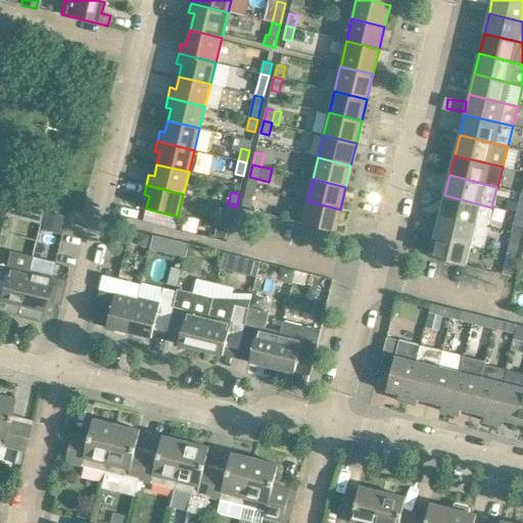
[(245,195),(242,208),(250,210),(253,196),(245,195)]
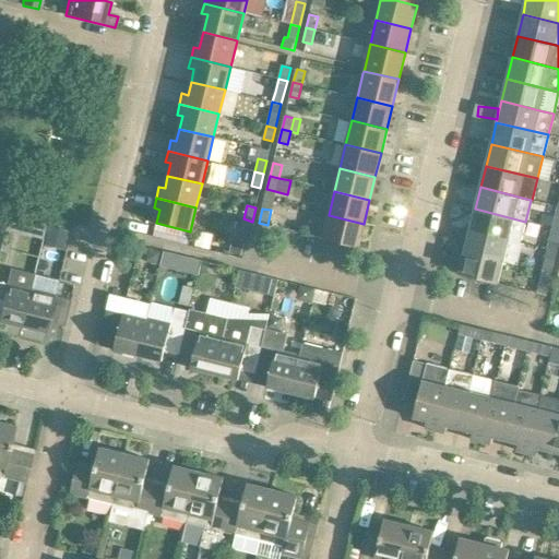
[(470,230),(508,240),(521,242),(525,222),(475,209),(470,230)]
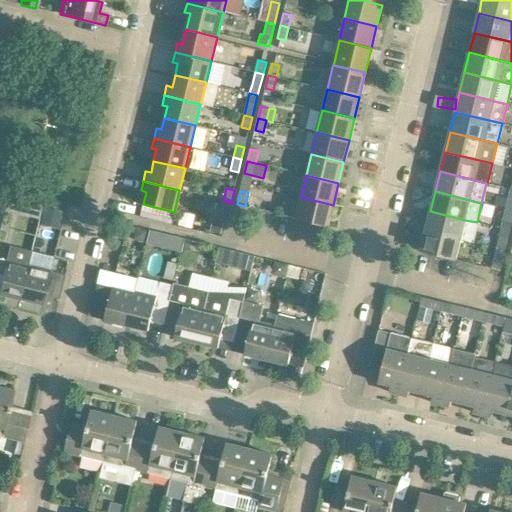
[(16,211),(18,199),(8,197),(5,209),(16,211)]
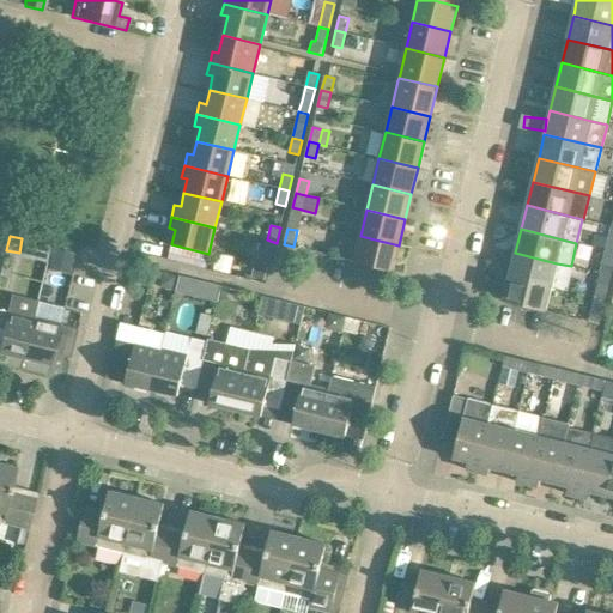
[(360,236),(353,261),(393,271),(399,246),(360,236)]
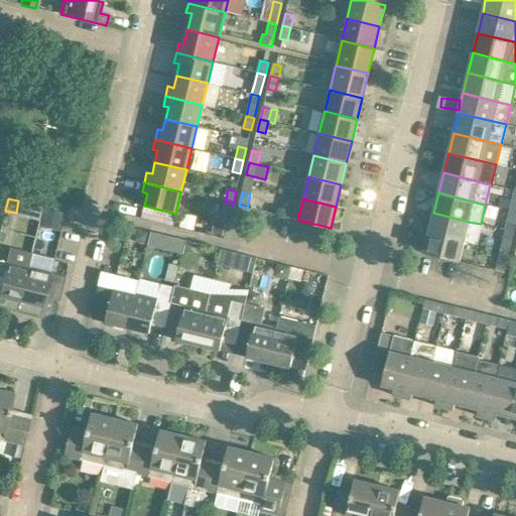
[(222,214),(230,216),(233,205),(225,202),(222,214)]
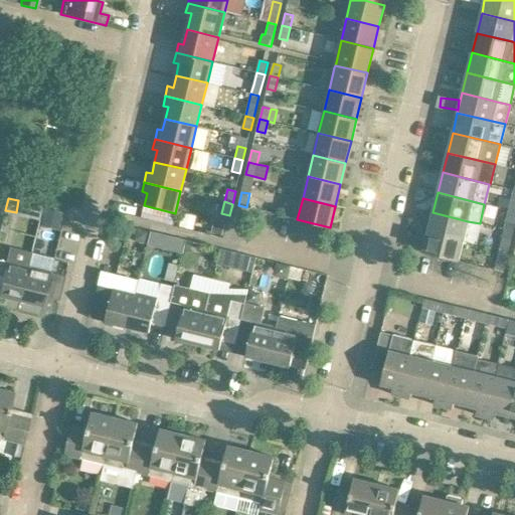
[(514,210),(509,209),(506,220),(514,223),(514,222),(514,210)]
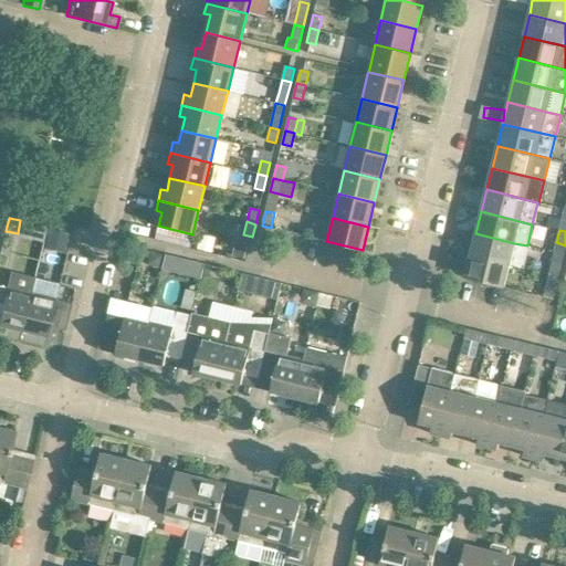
[(528,247),(527,245),(514,243),(475,233),(470,255),(509,264),(523,269),(528,247)]
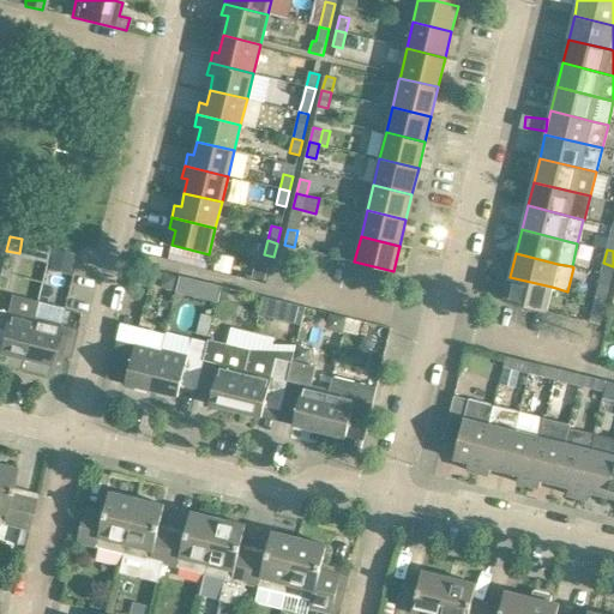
[(256,266),(252,280),(265,282),(269,269),(256,266)]
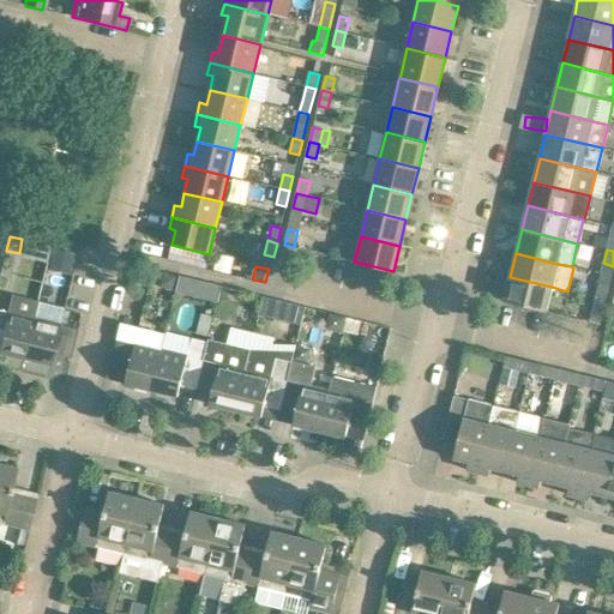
[(164,272),(163,280),(162,282),(166,288),(175,290),(179,276),(164,272)]
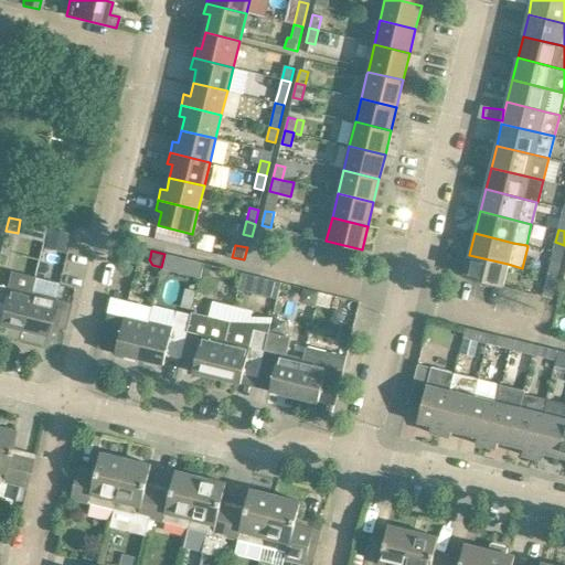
[(469,255),(464,277),(502,287),(508,264),(469,255)]
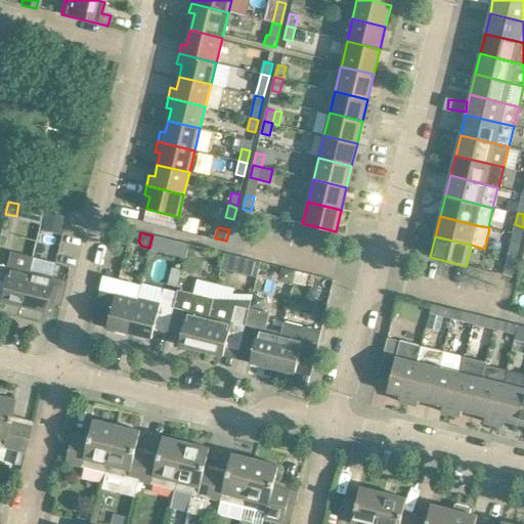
[(163,251),(186,256),(189,245),(166,238),(163,251)]
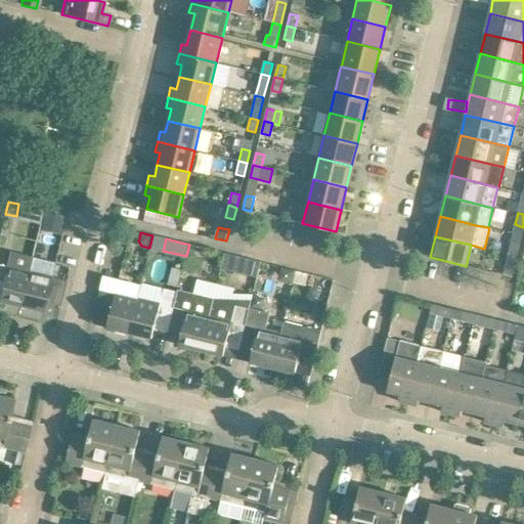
[(511,243),(508,254),(517,256),(520,245),(511,243)]
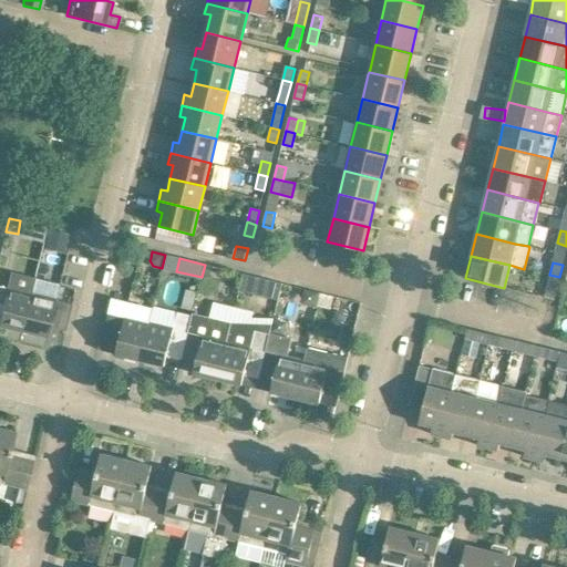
[(0,287),(0,326),(21,331),(30,294),(34,278),(10,272),(7,288),(0,287)]
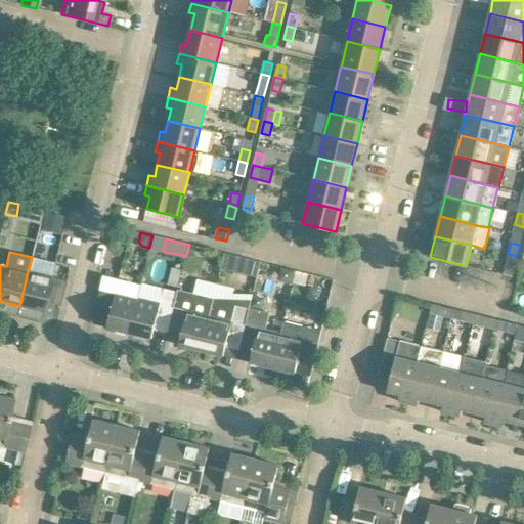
[(508,254),(506,265),(514,267),(517,256),(508,254)]
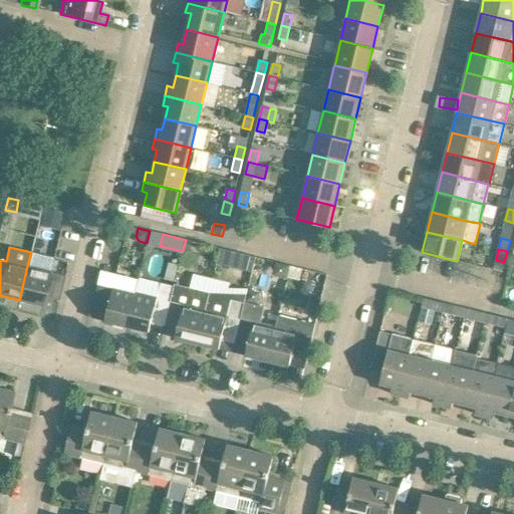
[(256,257),(238,253),(232,251),(228,266),(252,271),(256,257)]
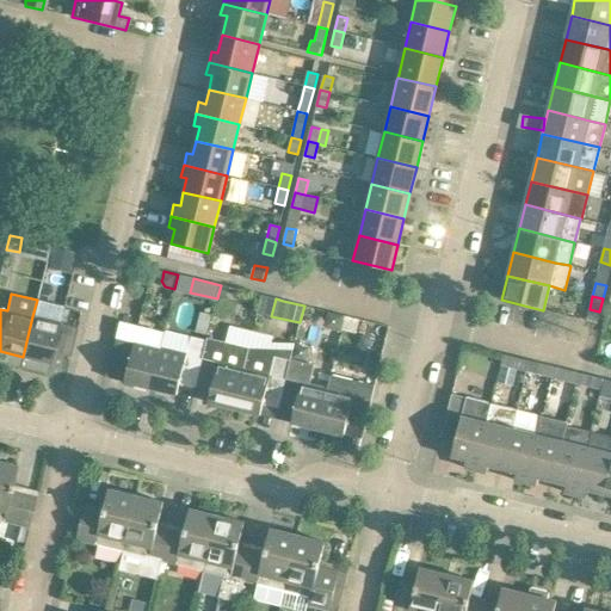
[(51,353),(69,357),(76,328),(32,316),(23,357),(49,364),(51,353)]
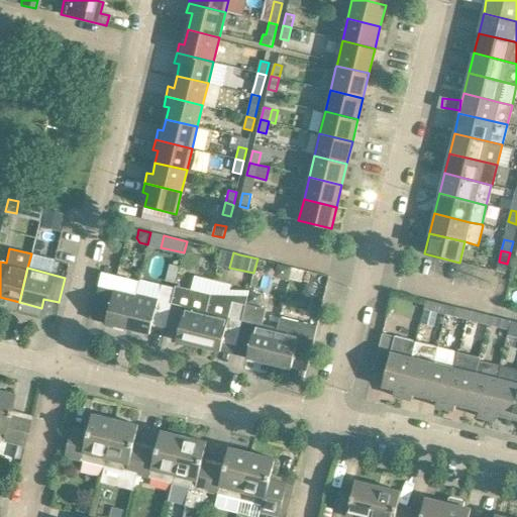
[(102,273),(93,310),(108,314),(105,323),(127,329),(136,295),(138,285),(120,280),(117,276),(102,273)]
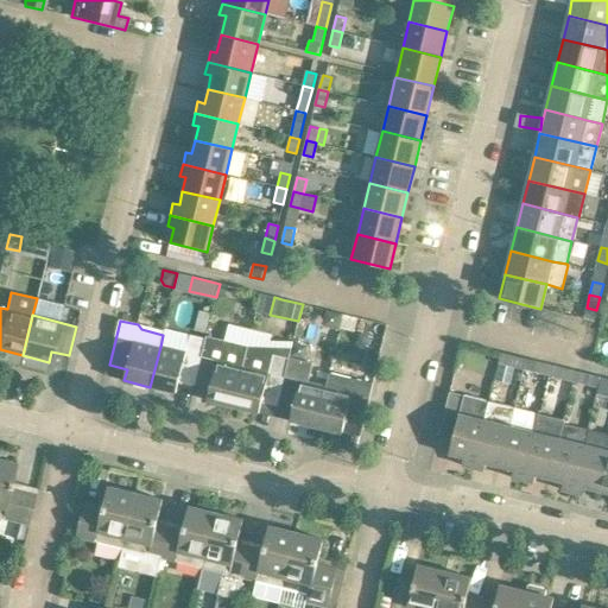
[(372,321),(372,347),(386,348),(387,321),(372,321)]
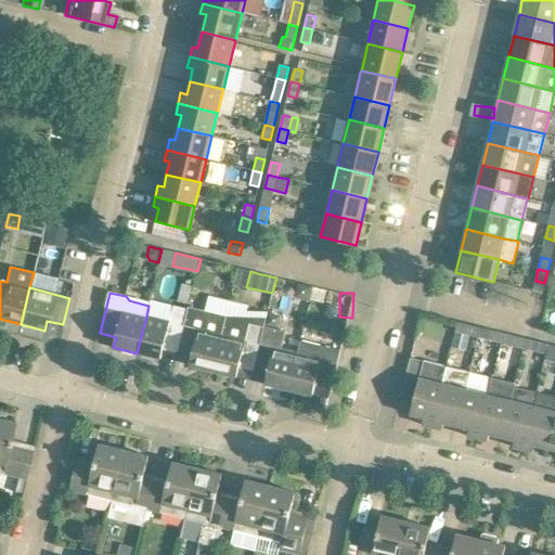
[(163,349),(178,352),(188,309),(173,306),(169,322),(146,317),(137,353),(160,359),(163,349)]
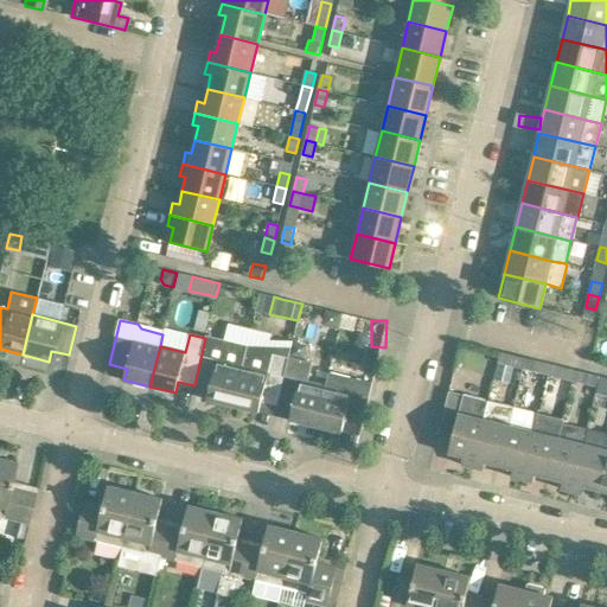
[(205,338),(195,385),(210,389),(206,400),(232,407),(242,366),(248,345),(224,339),(206,336),(205,338)]
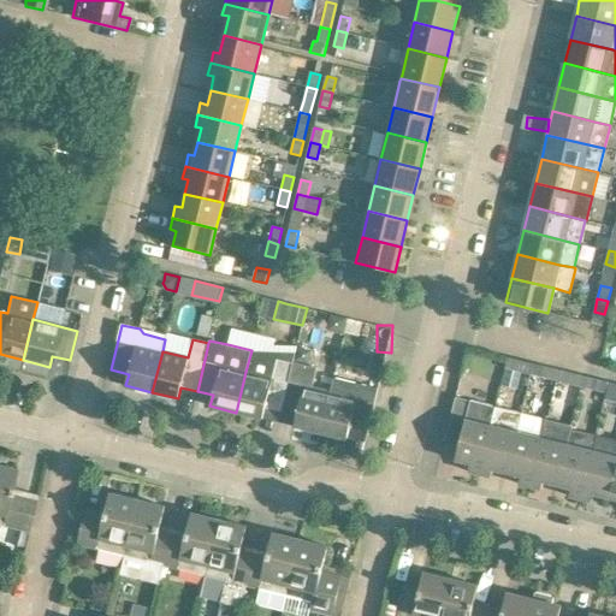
[(306,350),(298,349),(295,361),(308,365),(309,357),(306,350)]
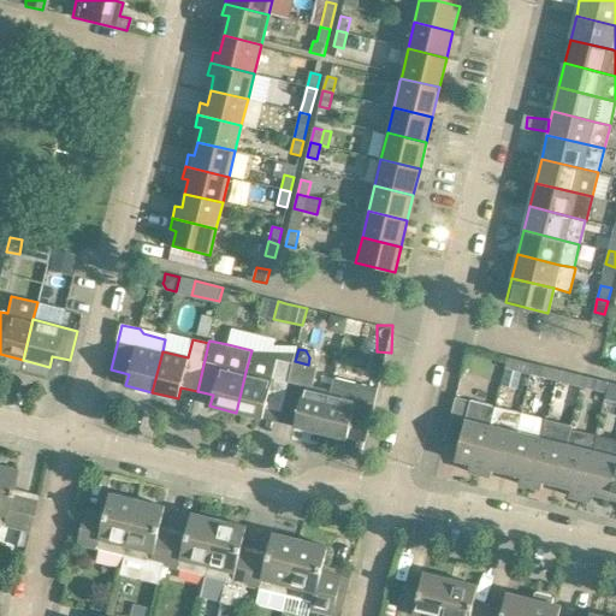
[(246,372),(236,413),(262,419),(265,408),(280,412),(292,363),(296,351),(252,350),(246,372)]
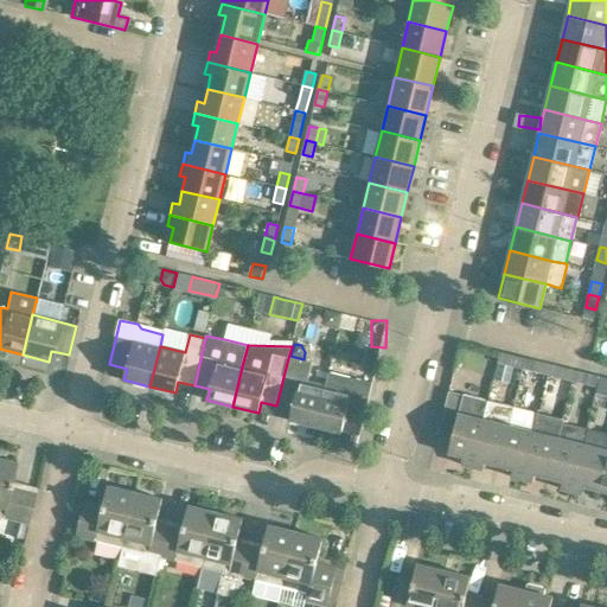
[(516,356),(500,352),(498,362),(513,366),(516,356)]
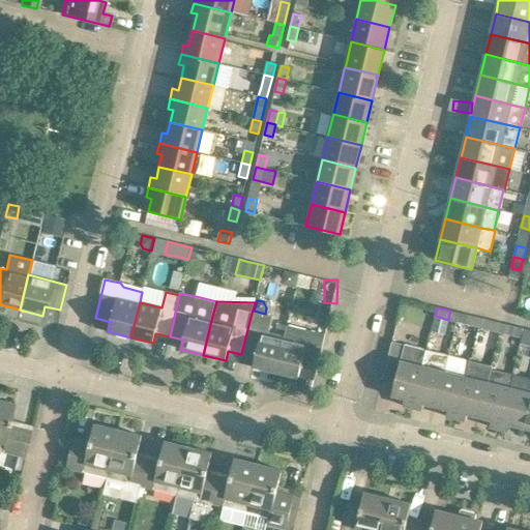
[(272,317),(252,313),(241,354),(256,357),(253,366),(275,373),(284,336),(269,332),(272,317)]
